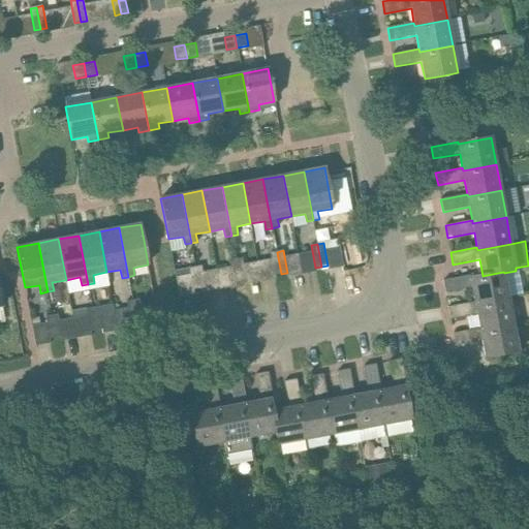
[(275,275),(281,274),(277,252),(271,253),(275,275)]
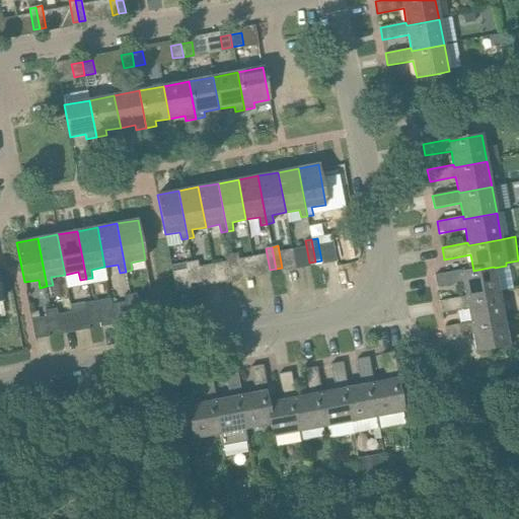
[(236,277),(242,275),(237,253),(231,254),(236,277)]
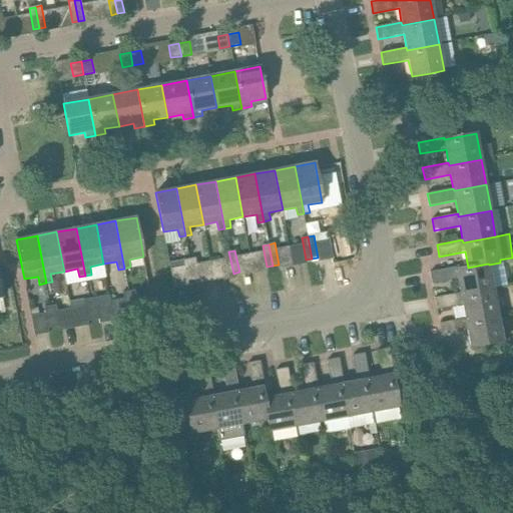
[(226,275),(233,274),(228,251),(222,252),(226,275)]
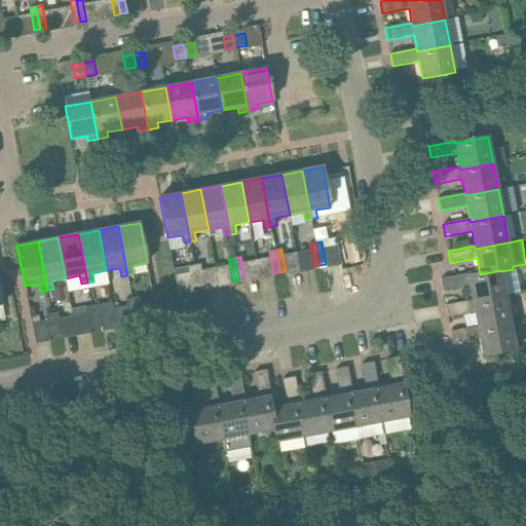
[(198,288),(204,287),(200,264),(194,265),(198,288)]
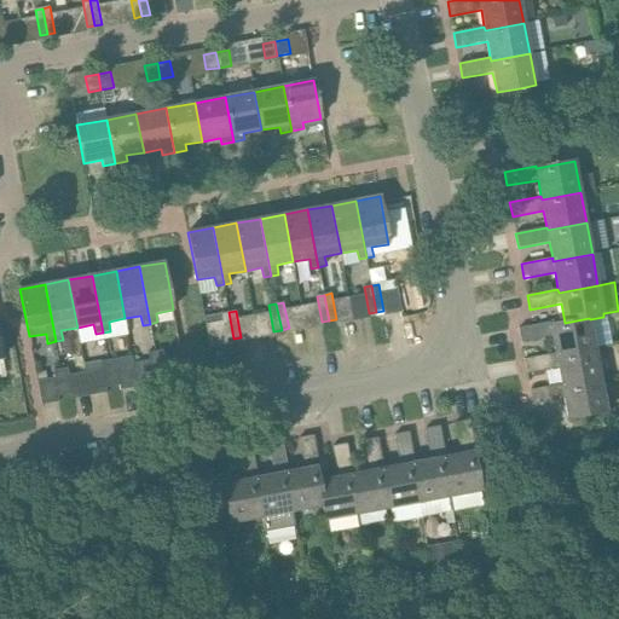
[(226,340),(233,339),(229,312),(221,313),(226,340)]
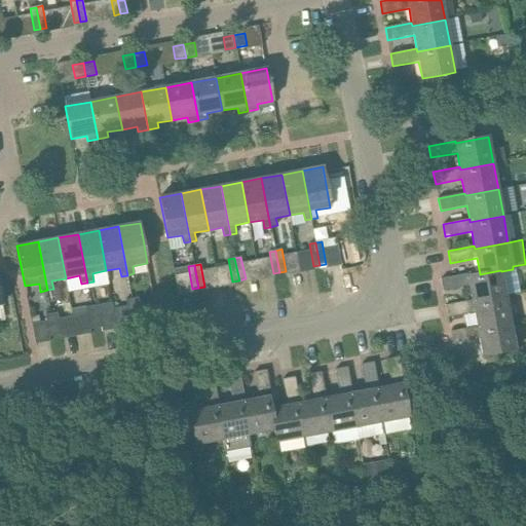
[(505,297),(501,271),(500,270),(480,274),(467,276),(467,273),(441,278),(443,291),(470,287),(472,300),(473,303),(505,297)]
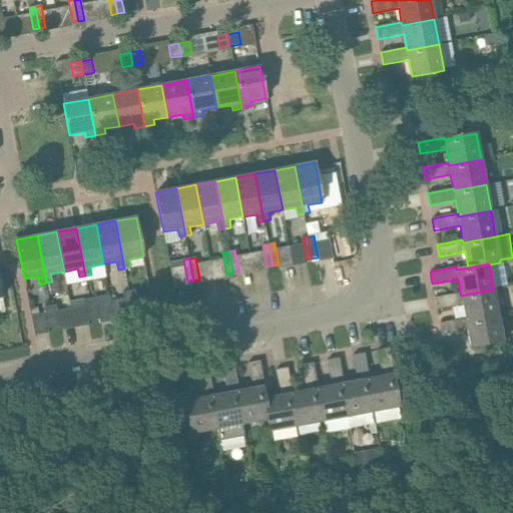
[(139,312),(136,296),(135,290),(128,292),(132,313),(139,312)]
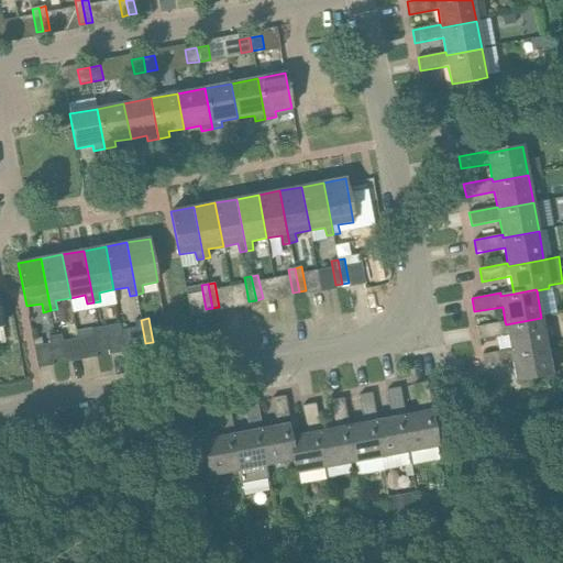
[(511,352),(547,345),(541,318),(506,324),(505,321),(477,327),(479,340),(508,334),(510,350),(511,352)]
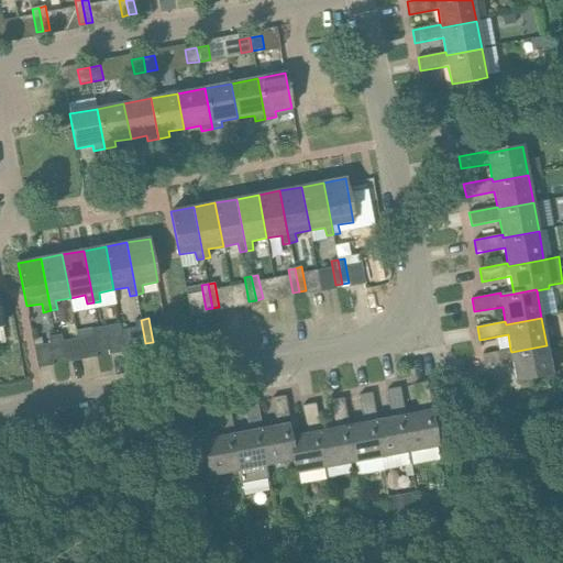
[(139,344),(145,343),(141,320),(134,321),(139,344)]
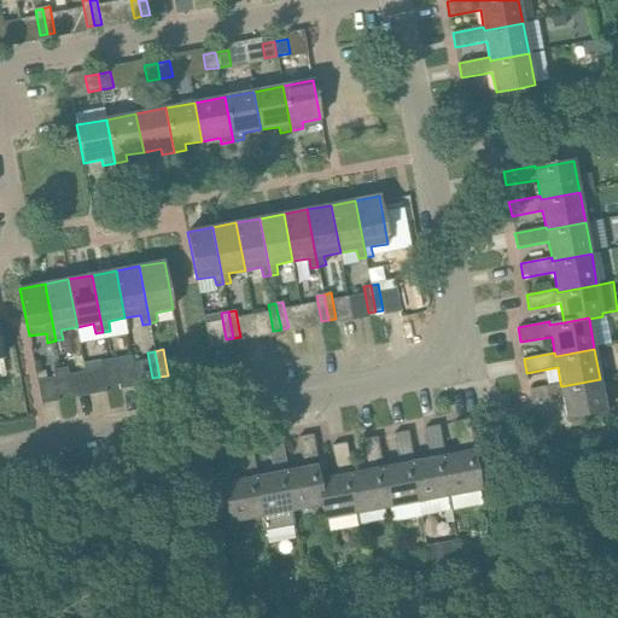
[(164,356),(168,375),(168,380),(185,377),(181,354),(164,356)]
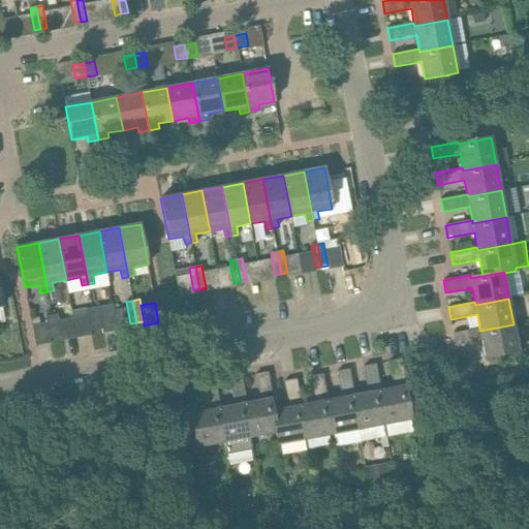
[(96,331),(102,330),(98,307),(92,308),(96,331)]
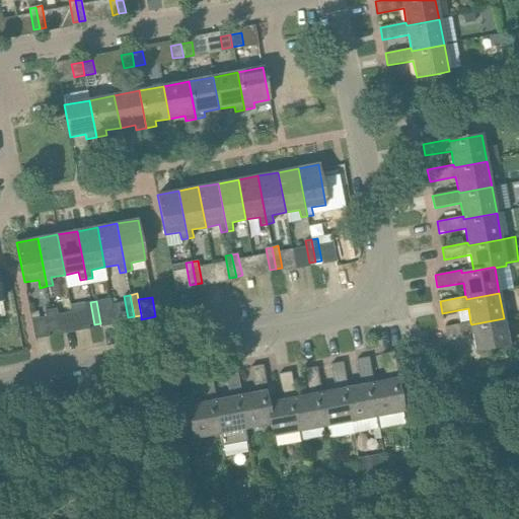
[(88,325),(94,324),(90,302),(84,303),(88,325)]
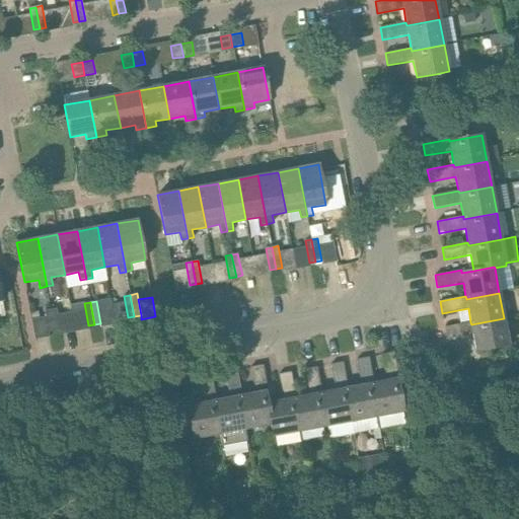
[(55,331),(61,330),(57,308),(51,309),(55,331)]
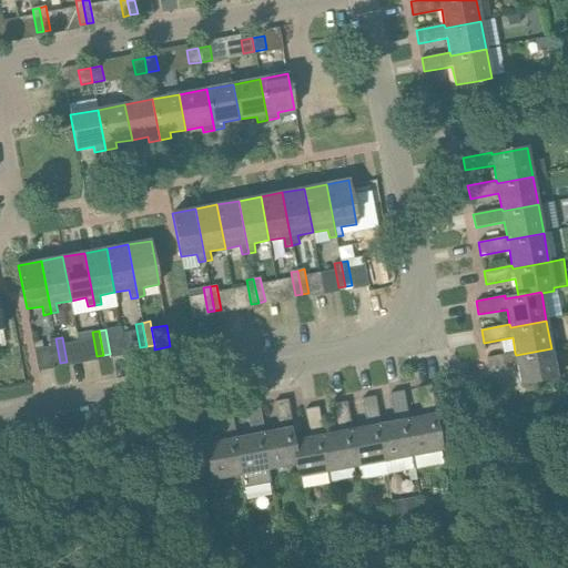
[(53,364),(60,363),(56,338),(49,341),(53,364)]
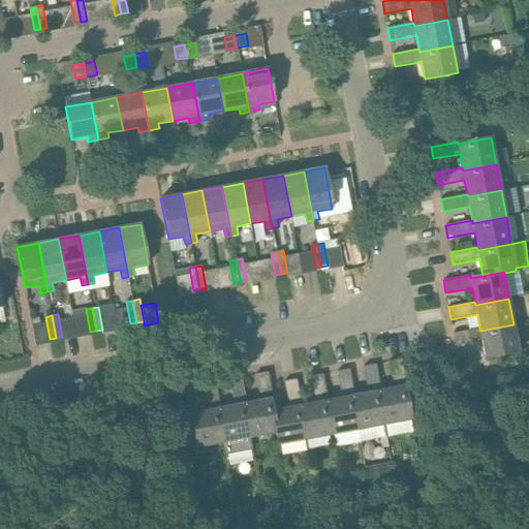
[(486,359),(505,354),(519,352),(514,324),(480,331),(479,329),(454,334),(456,346),(481,341),(486,359)]
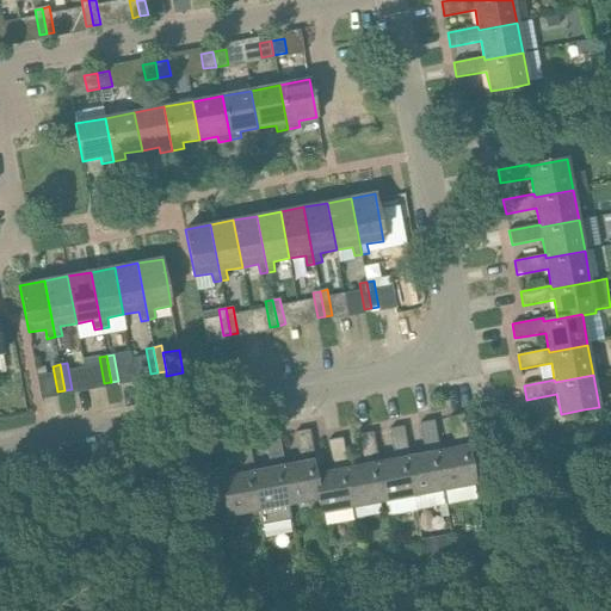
[(470,445),(469,438),(464,415),(450,418),(456,448),(440,451),(437,452),(444,491),(457,488),(460,499),(476,497),(474,485),(475,485),(468,446),(470,445)]
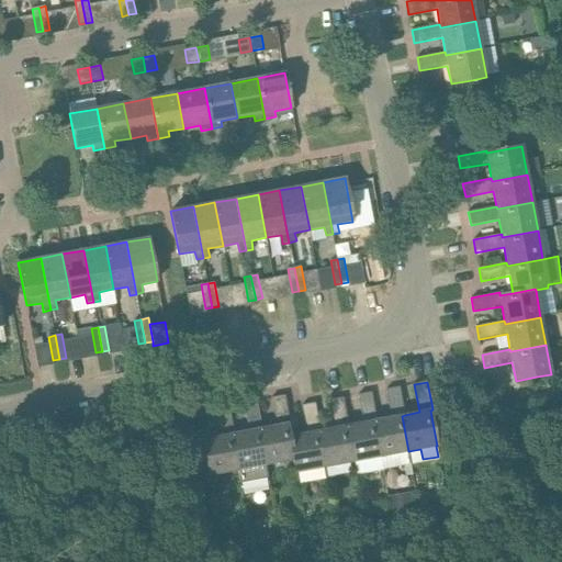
[(402,416),(405,415),(400,386),(386,390),(392,417),(377,420),(373,420),(380,457),(408,451),(402,416)]
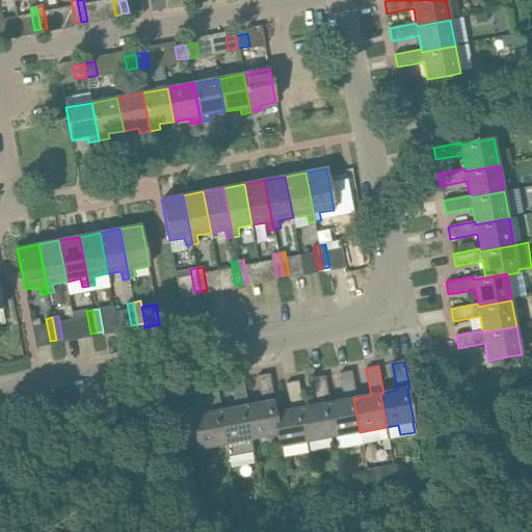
[(353,398),(356,398),(351,371),(339,373),(344,400),(329,403),(327,403),(334,436),(360,432),(353,398)]
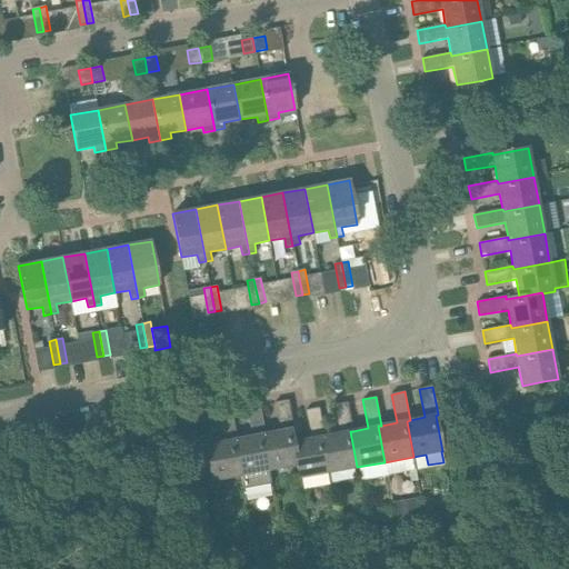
[(293,429),(291,412),(288,400),(275,402),(280,431),(266,433),(262,435),(269,470),(297,466),(298,465),(293,442),(291,429),(293,429)]
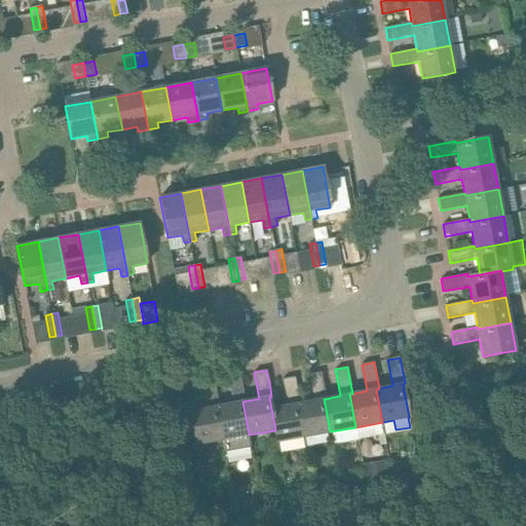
[(324,399),(326,399),(322,372),(309,374),(313,401),(300,403),(297,404),(303,437),(330,431),(324,399)]
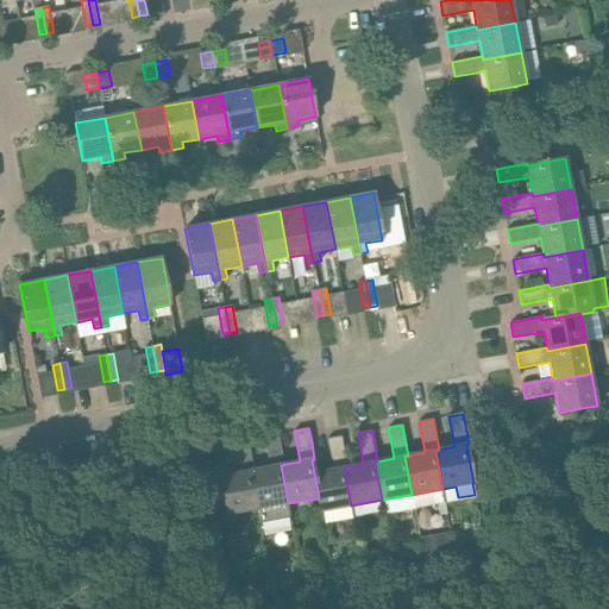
[(270,468),(253,470),(250,471),(258,509),(261,523),(290,518),(288,503),(281,465),(284,464),(278,434),(264,437),(270,468)]
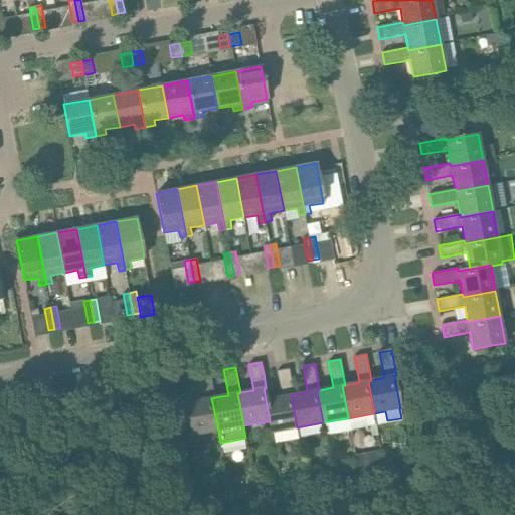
[(291,395),(294,394),(289,369),(277,371),(282,397),(266,400),(270,420),(269,421),(271,433),(297,427),(291,395)]
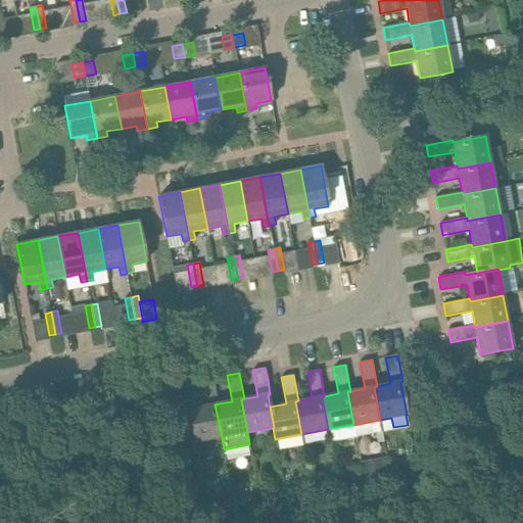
[(215,405),(218,403),(212,378),(200,380),(205,406),(188,410),(194,442),(222,437),(215,405)]
